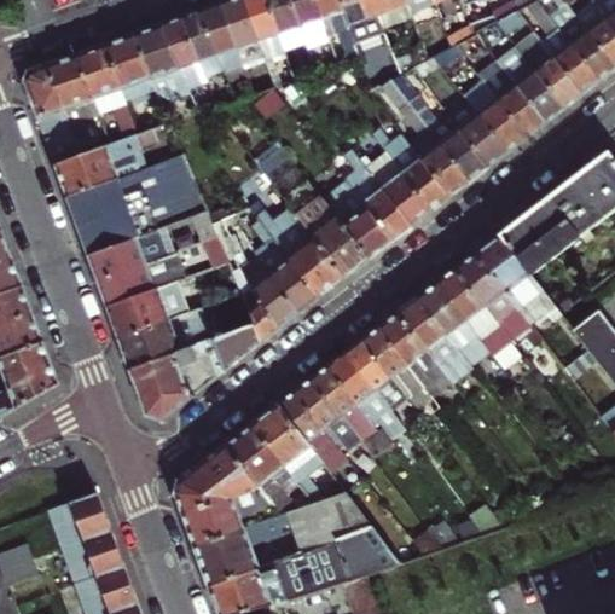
[(244,63),(222,0),(213,4),(202,7),(225,70),(226,76),(235,73),(232,67),(244,63)]
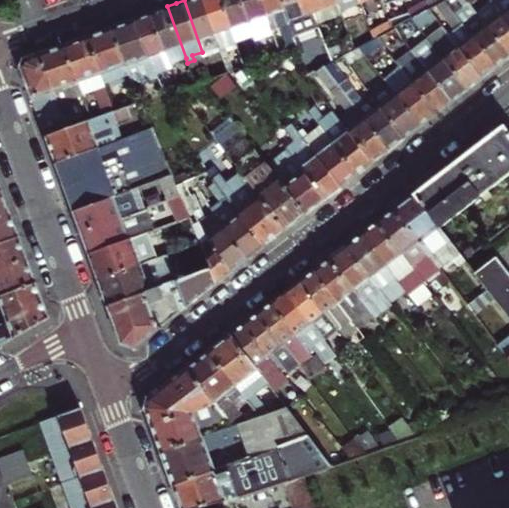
[(202,52),(218,47),(201,0),(184,0),(202,52)]
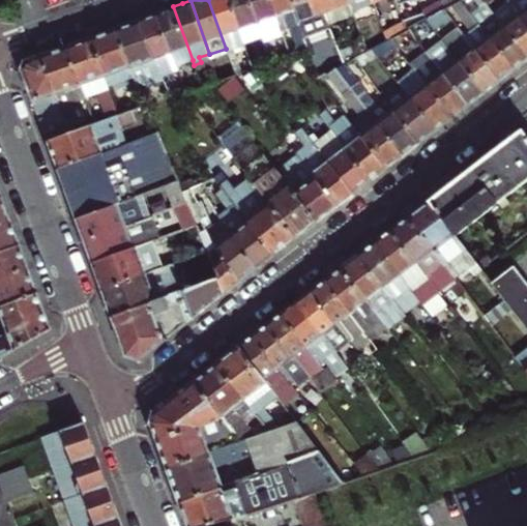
[(232,47),(227,32),(240,27),(230,0),(208,0),(226,49),(232,47)]
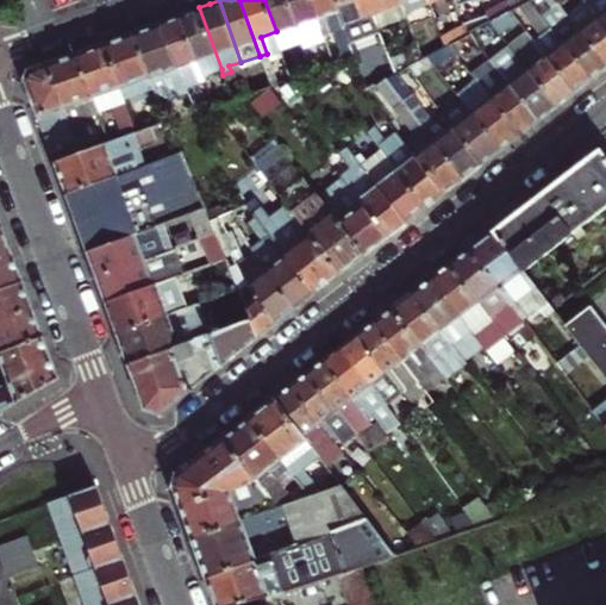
[(303,42),(301,37),(288,0),(264,0),(276,31),(282,49),(303,42)]
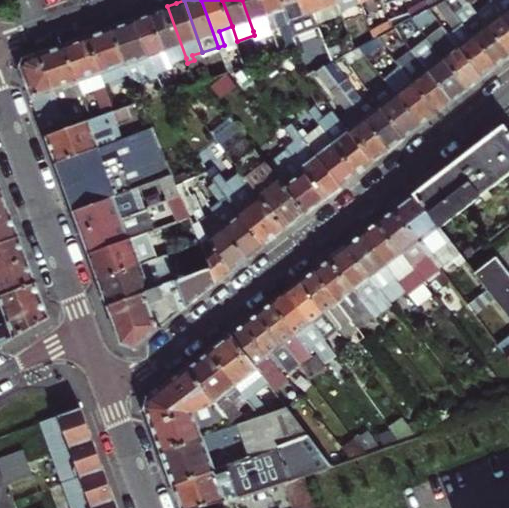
[(276,36),(272,26),(263,0),(242,0),(253,31),(263,28),(267,39),(276,36)]
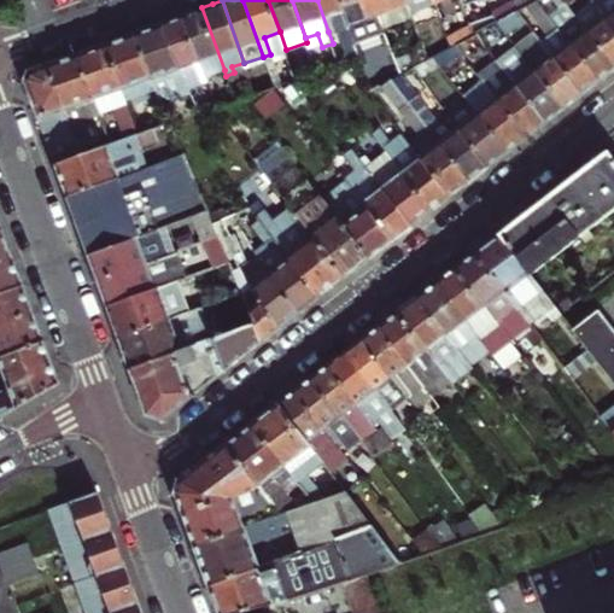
[(317,0),(328,31),(349,24),(339,0),(317,0)]
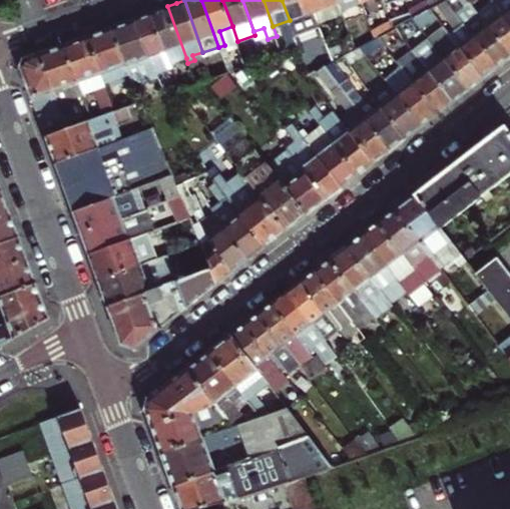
[(282,0),(290,20),(296,36),(321,27),(314,10),(310,0),(282,0)]
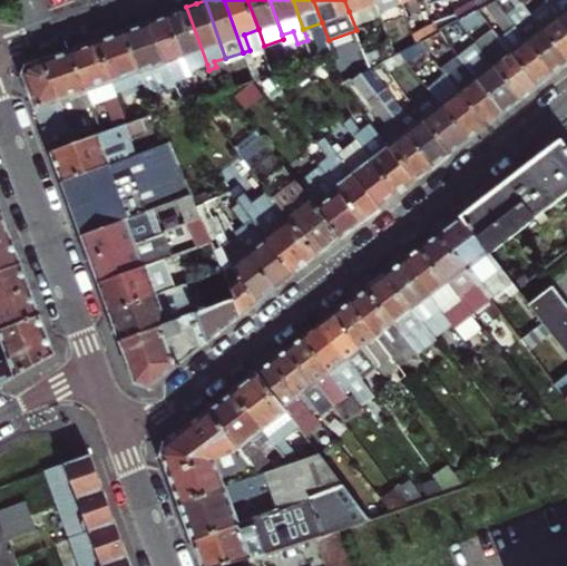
[(378,6),(375,0),(344,0),(349,11),(370,3),(372,9),(378,6)]
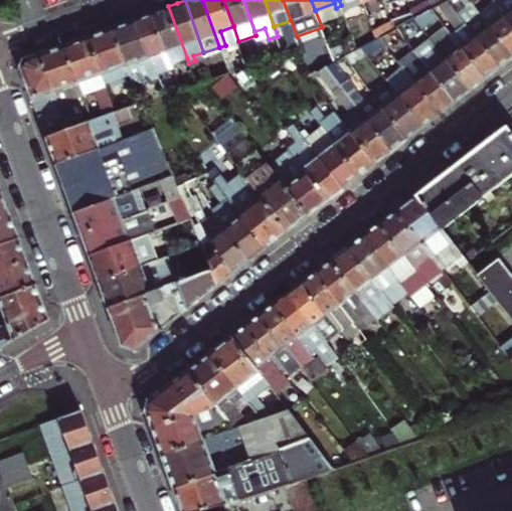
[(362,3),(361,0),(339,0),(341,5),(342,9),(362,3)]
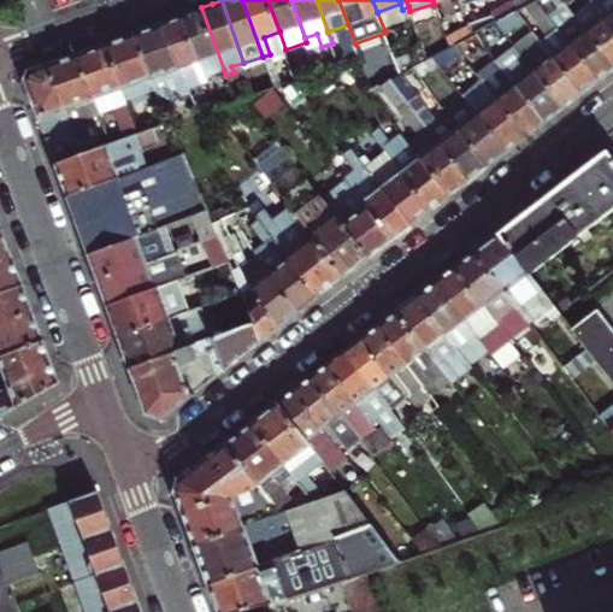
[(493,17),(495,16),(513,5),(511,0),(501,0),(489,7),(493,17)]
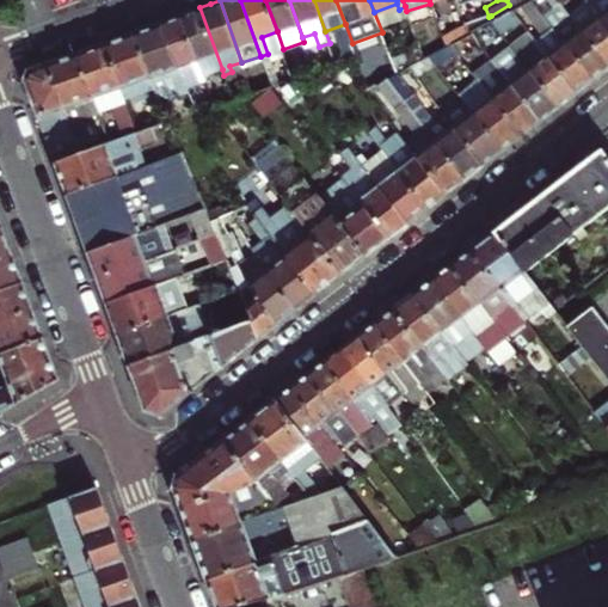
[(520,18),(522,20),(539,7),(533,0),(519,0),(510,4),(520,18)]
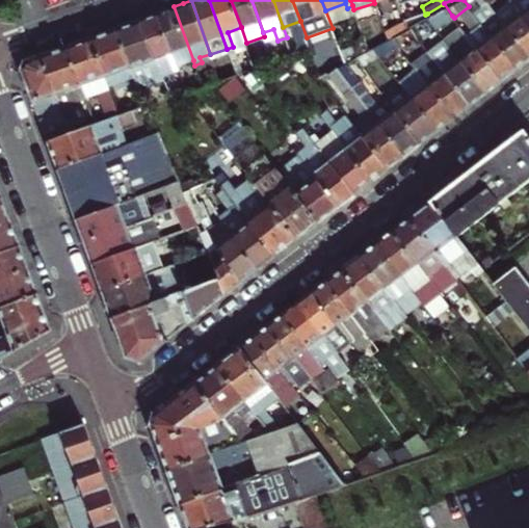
[(427,14),(435,26),(452,16),(444,3),(443,4),(427,14)]
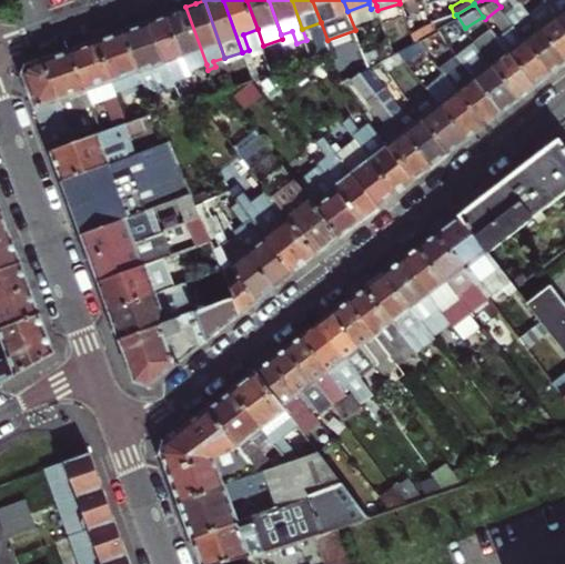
[(190,70),(207,64),(185,7),(177,9),(168,12),(190,70)]
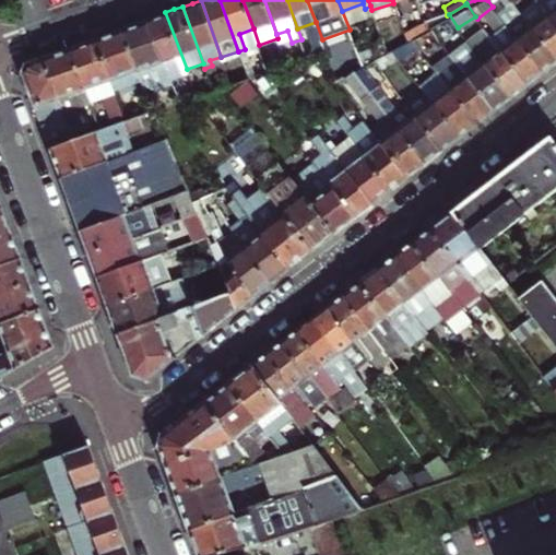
[(447,15),(444,7),(424,19),(426,27),(430,25),(447,15)]
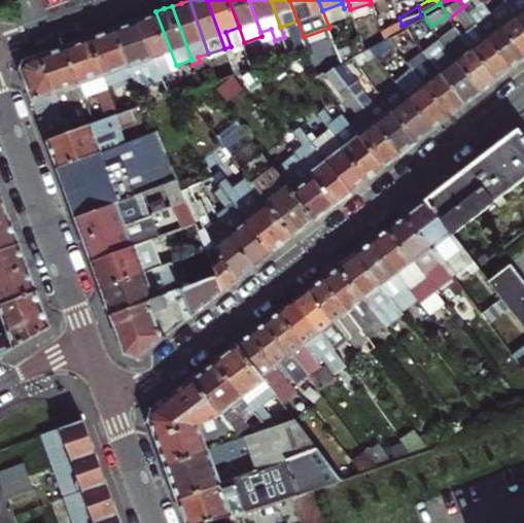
[(176,65),(155,11),(146,14),(139,18),(162,74),(166,73),(164,69),(176,65)]
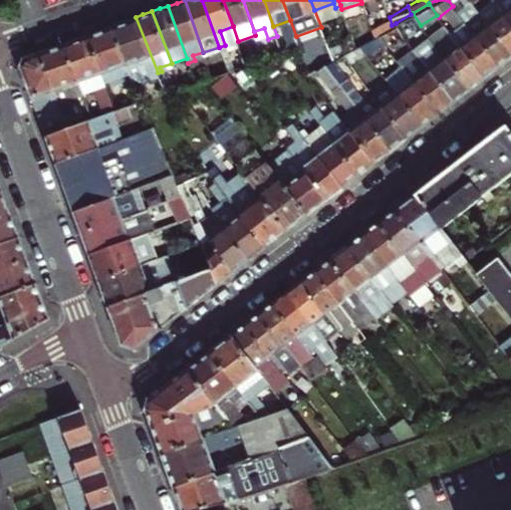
[(347,26),(342,12),(330,16),(335,30),(347,26)]
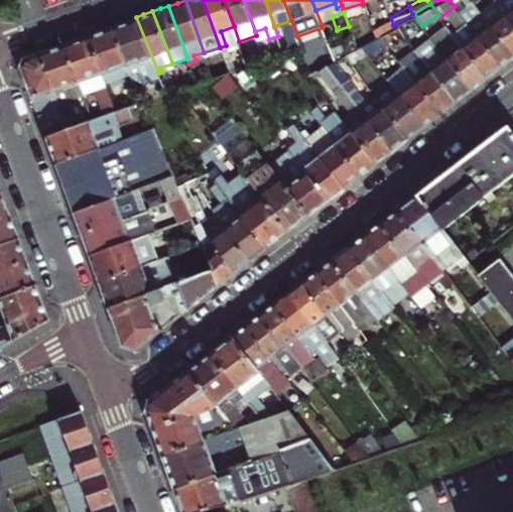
[(512,24),(505,14),(492,24),(512,51),(512,24)]
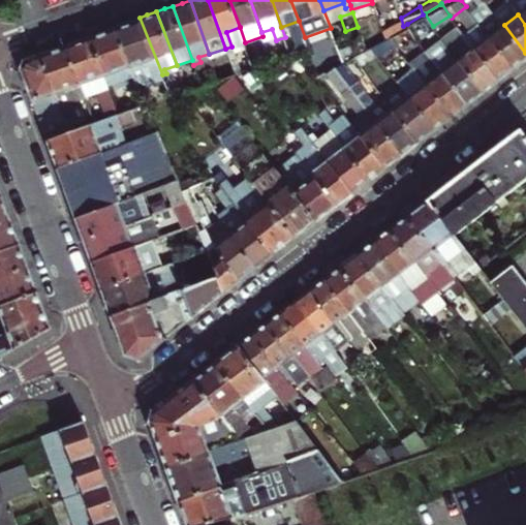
[(390,35),(403,26),(401,18),(401,17),(380,29),(383,38),(390,35)]
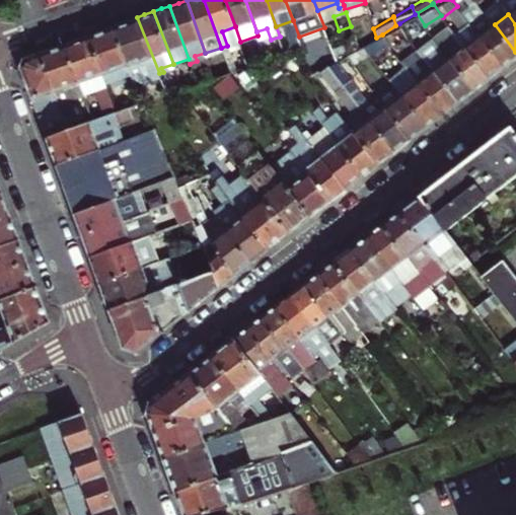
[(159,75),(159,73),(137,17),(125,21),(112,25),(130,72),(131,76),(133,76),(143,81),(159,75)]
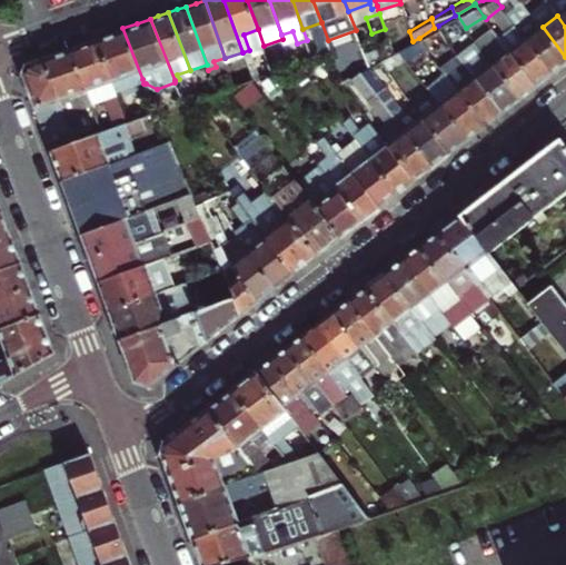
[(537,85),(500,37),(490,25),(474,38),(520,97),(528,91),(537,85)]
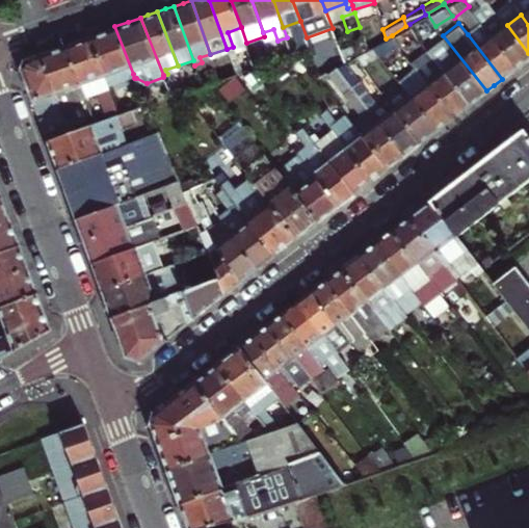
[(482,23),(468,34),(502,79),(511,72),(518,68),(493,35),(482,23)]
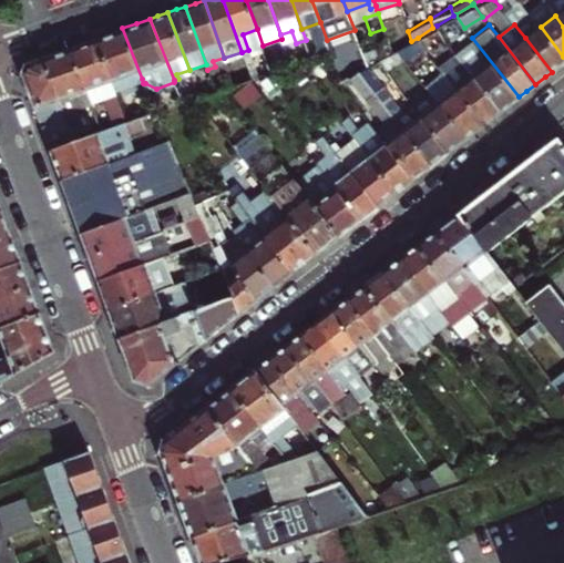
[(563,57),(541,27),(525,38),(552,72),(561,65),(563,63),(563,57)]
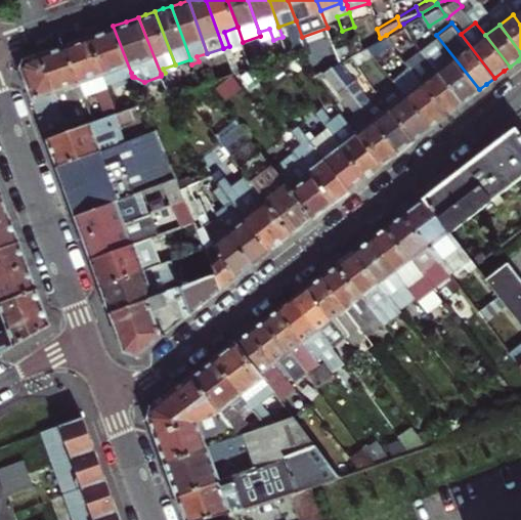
[(102,80),(104,79),(109,78),(112,85),(129,79),(127,74),(131,73),(113,26),(101,30),(89,34),(102,74),(101,74),(102,80)]
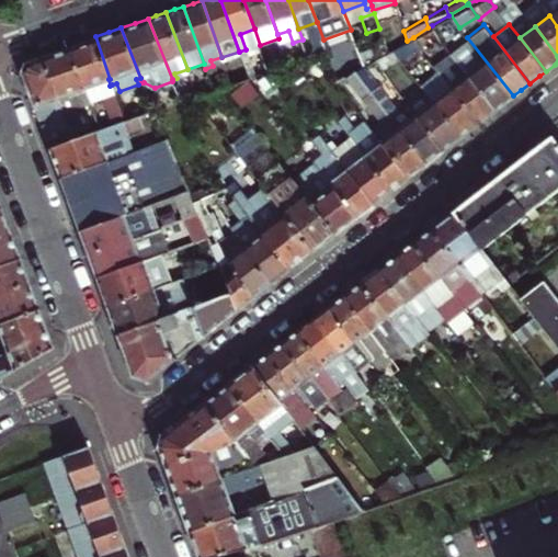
[(240,34),(246,49),(260,45),(254,29),(240,34)]
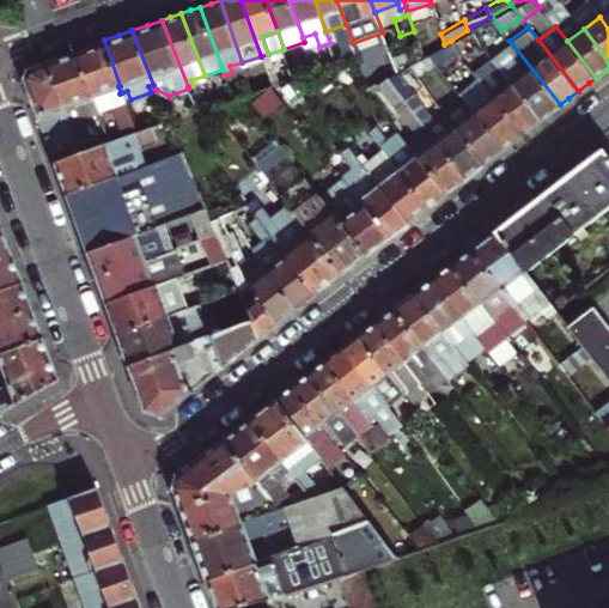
[(444,44),(440,34),(419,47),(422,56),(428,54),(444,44)]
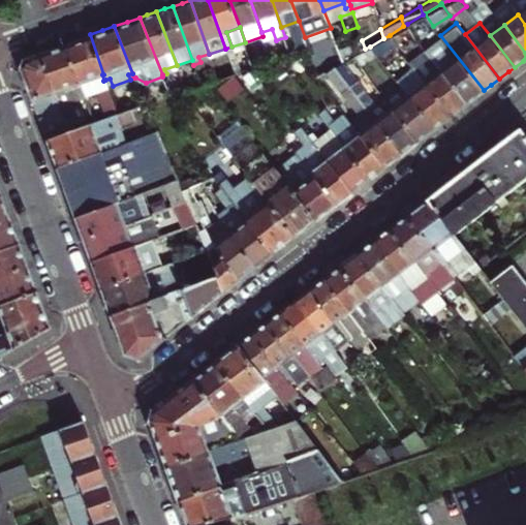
[(117,114),(105,80),(103,81),(102,74),(103,74),(90,34),(79,38),(65,43),(84,96),(99,90),(104,104),(99,106),(103,119),(117,114)]
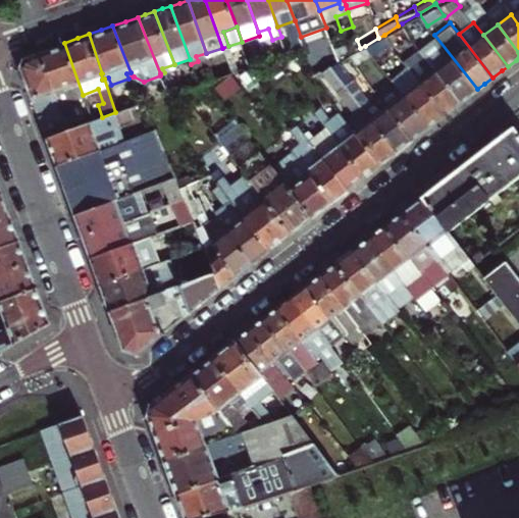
[(434,34),(418,45),(461,102),(468,96),(477,89),(434,35),(434,34)]
